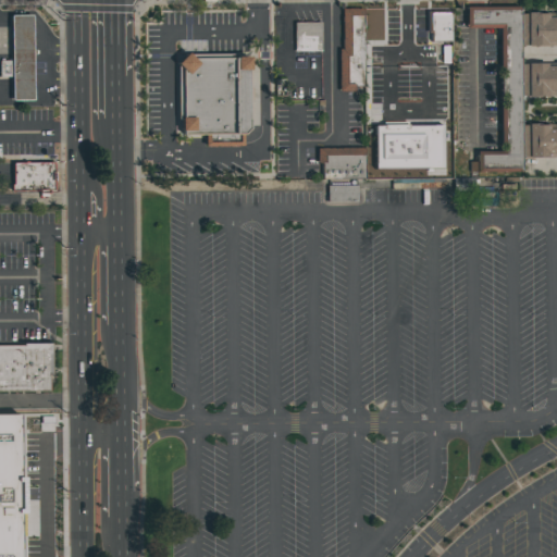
[(466,8),(466,28),(498,27),(503,153),(477,153),(478,178),(519,178),(520,8),(466,8)]
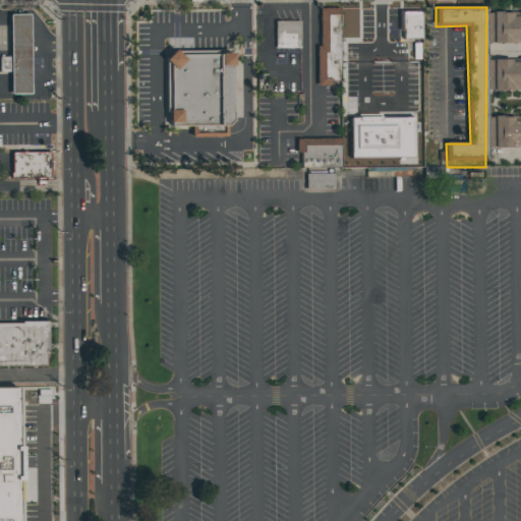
[(319,8),(362,9),(362,75),(341,75),(343,87),(317,84),(319,8)]
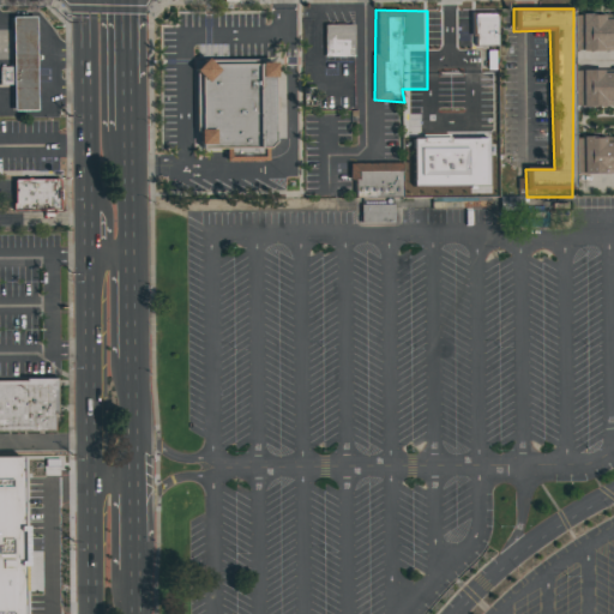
[(473,13),(499,13),(498,48),(475,48),(473,13)]
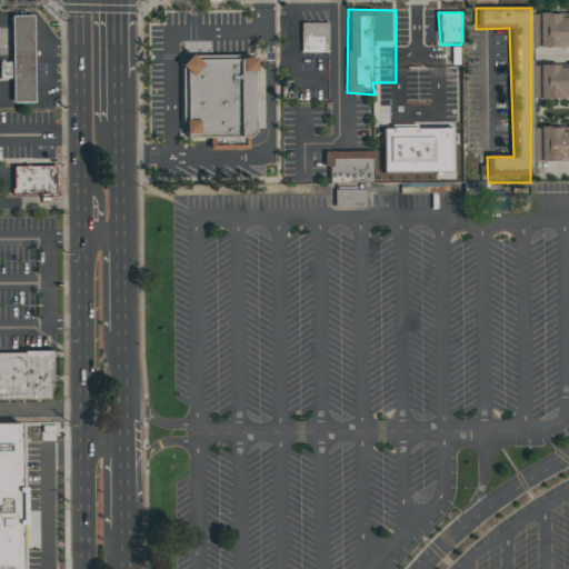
[(535,15),(568,15),(568,47),(535,48),(535,15)]
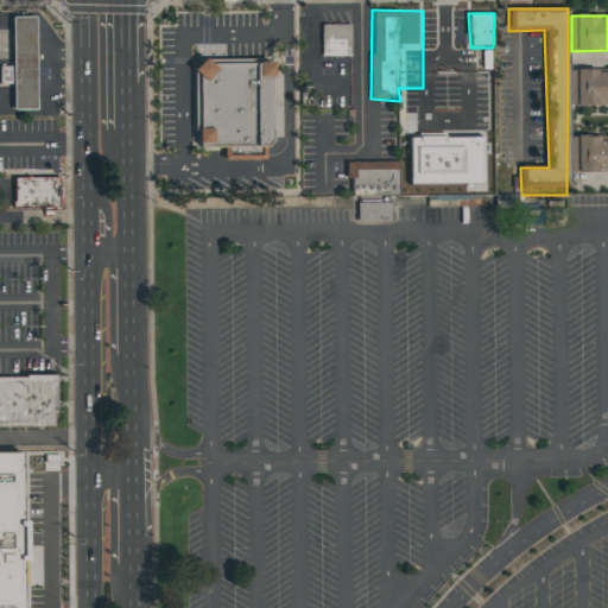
[(36,111),(35,17),(11,18),(12,67),(0,67),(0,86),(12,86),(13,111),(36,111)]
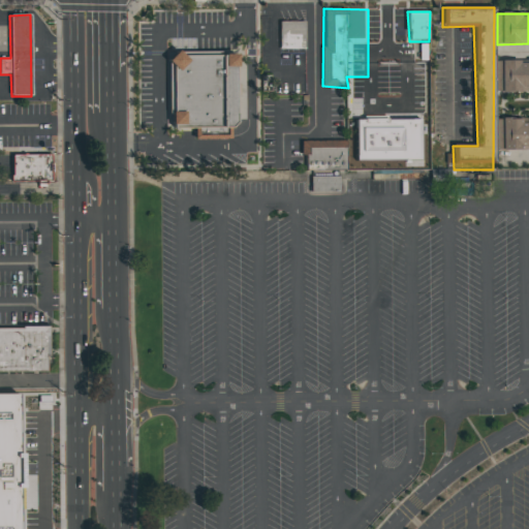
[(280,23),(305,23),(305,50),(280,52),(280,23)]
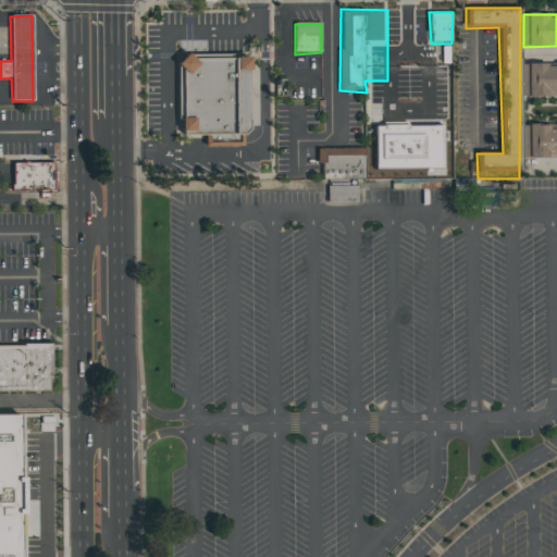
[(248,131),(242,135),(181,136),(181,61),(248,58),(248,131)]
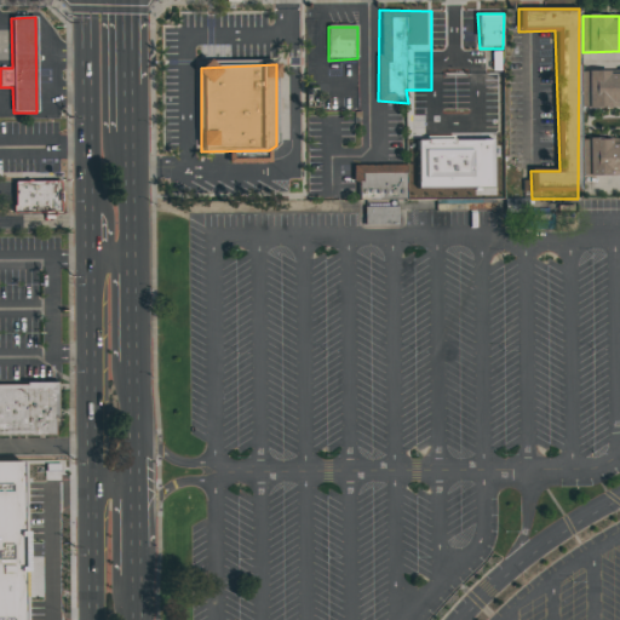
[(581,72),(619,70),(619,108),(583,109),(581,72)]
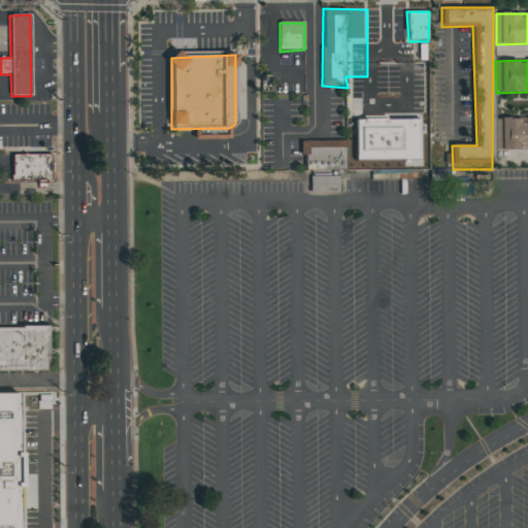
[(304,170),(303,140),(349,142),(348,113),(357,114),(359,93),(388,92),(388,114),(382,114),(383,142),(370,142),(370,170),(304,170)]
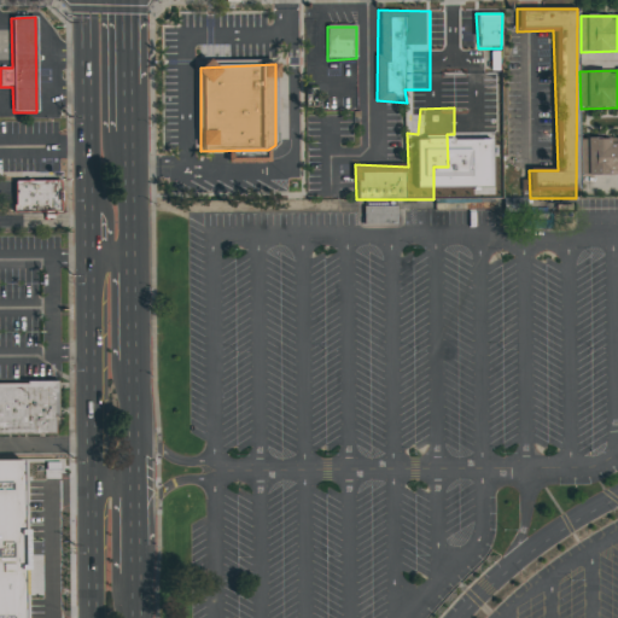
[(582,143),(617,143),(617,175),(582,175),(582,143)]
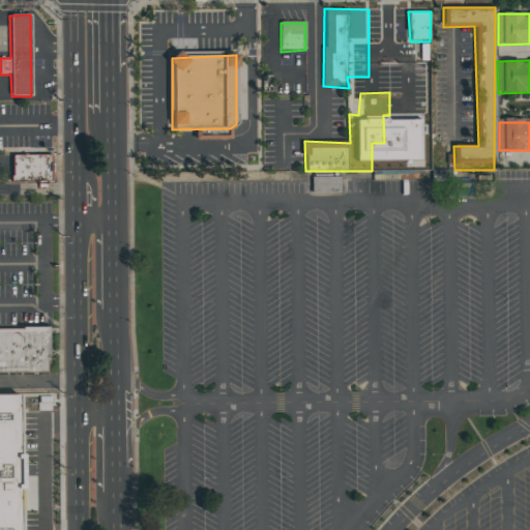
[(12,158),(53,158),(53,185),(12,184),(12,158)]
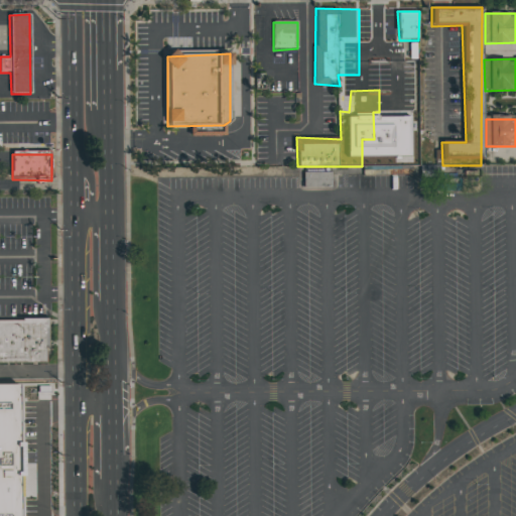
[(303,173),(332,172),(332,186),(304,187),(303,173)]
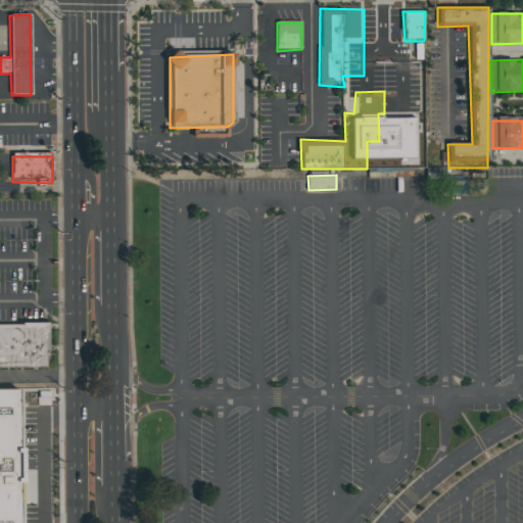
[(0,326),(48,326),(48,370),(0,370),(0,326)]
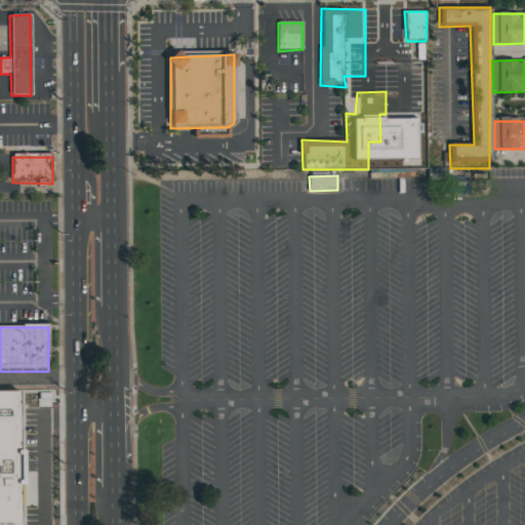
[(17,392),(0,391),(0,524),(16,524),(17,485),(18,485),(17,392)]
